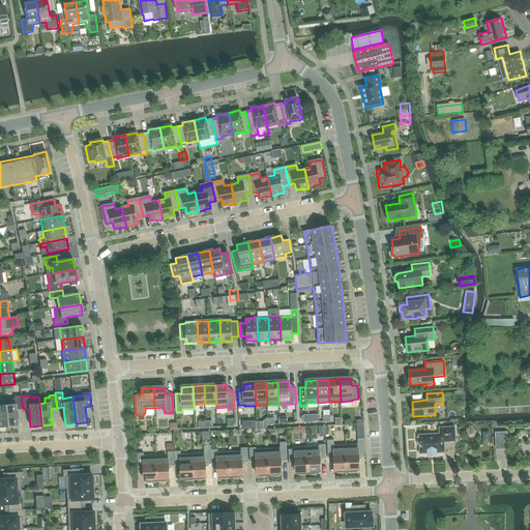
[(17,410),(23,409),(21,396),(13,396),(15,399),(4,401),(7,427),(18,425),(17,410)]
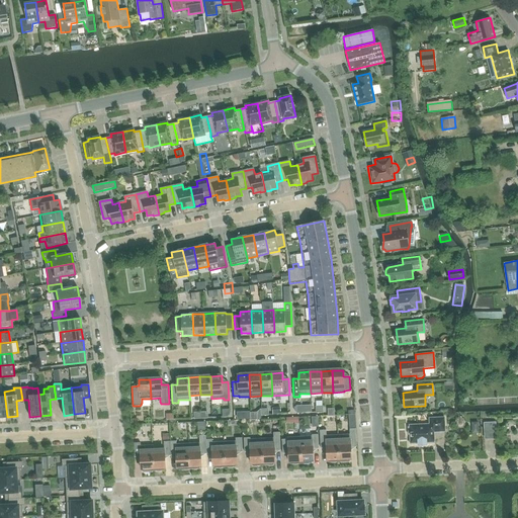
[(410,435),(410,444),(419,444),(419,445),(426,445),(426,444),(434,443),(434,432),(445,432),(444,418),(429,418),(429,424),(410,425),(410,427),(408,427),(408,435),(410,435)]
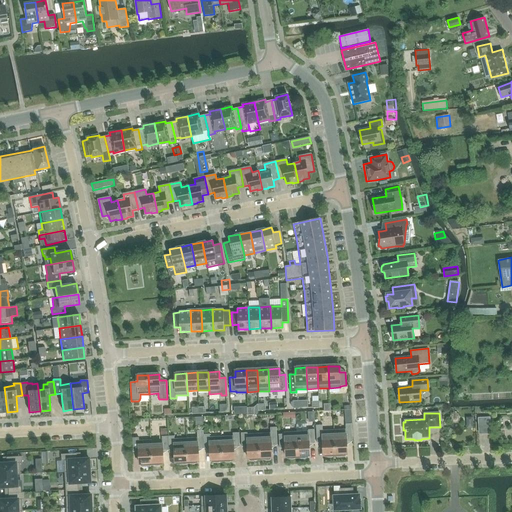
[(161,429),(161,420),(167,420),(167,414),(152,415),(152,429),(161,429)]
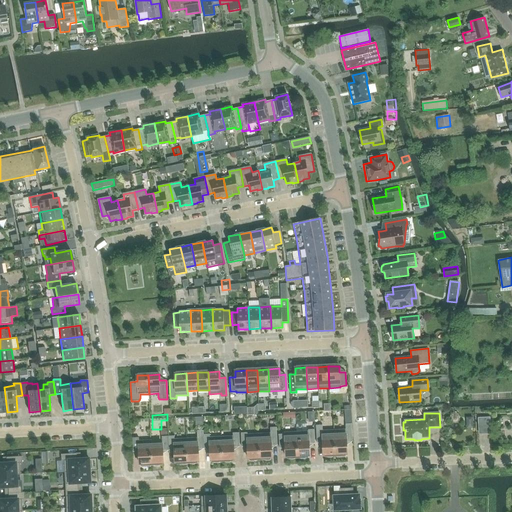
[(334,431),(335,455),(337,455),(337,457),(345,456),(345,454),(347,454),(347,442),(353,442),(352,424),(345,424),(346,430),(334,431)]
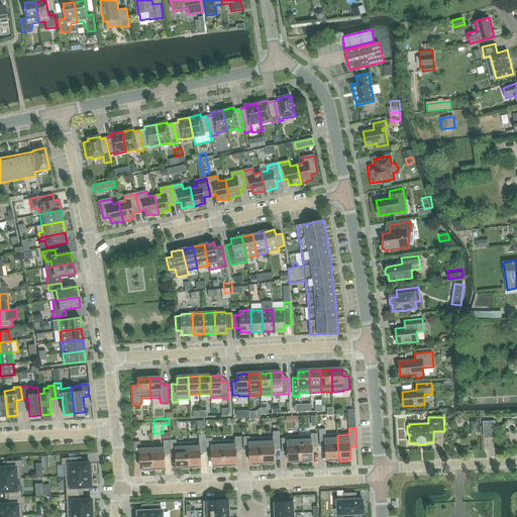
[(338,459),(337,435),(326,435),(325,429),(319,429),(320,447),(326,447),(327,459),(329,459),(330,460),(333,461),(335,460),(337,459),(338,459)]
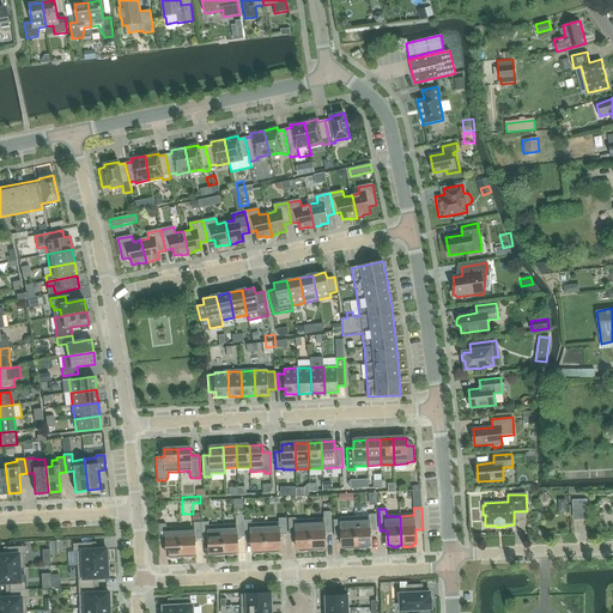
[(310,520),(311,548),(314,548),(315,550),(317,551),(321,551),(322,551),(322,548),(326,548),(325,534),(332,533),(331,511),(323,513),(325,520),(310,520)]
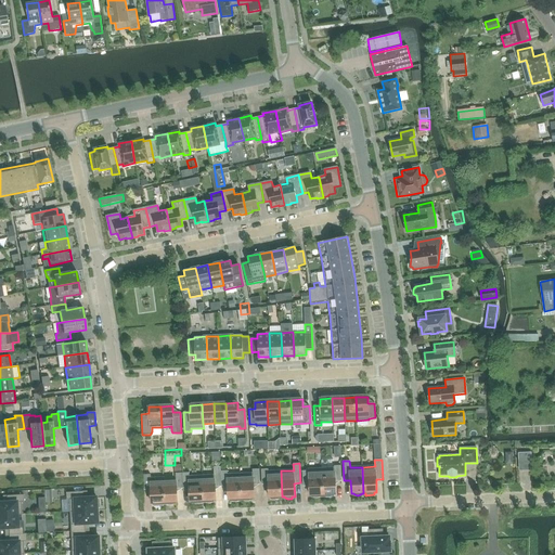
[(322,469),(323,494),(325,494),(326,497),(328,497),(332,497),(333,494),(336,494),(335,481),(341,480),(340,465),(334,466),(334,468),(322,469)]
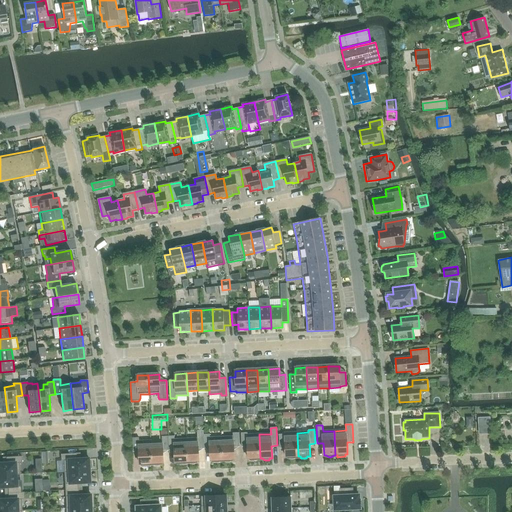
[(198,448),(204,448),(203,434),(204,434),(203,430),(197,431),(198,438),(186,439),(187,462),(189,462),(190,463),(193,464),(195,463),(196,461),(199,461),(198,448)]
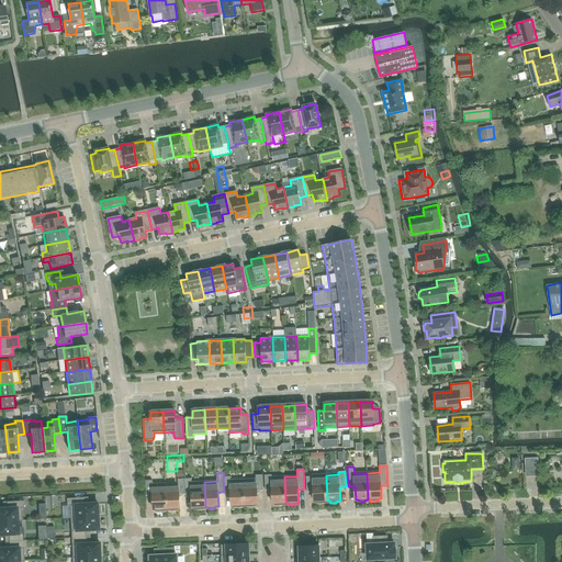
[(243,480),(244,505),(246,505),(248,506),(250,507),(254,506),(255,505),(257,505),(257,491),(263,491),(262,475),(256,475),(256,480),(243,480)]
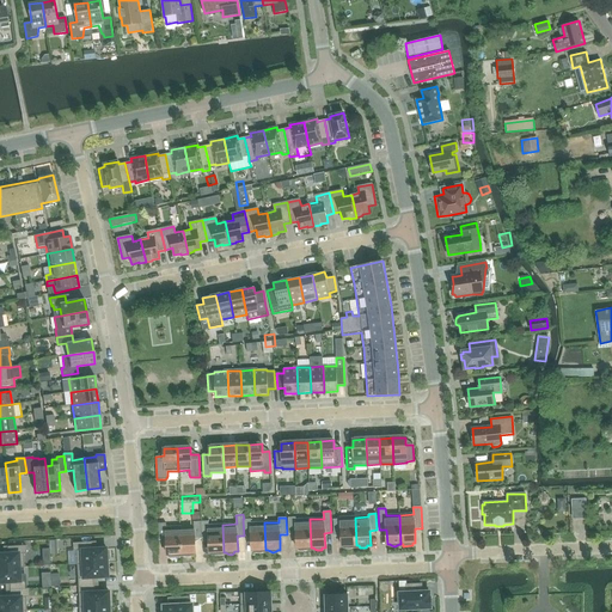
[(311,548),(310,519),(295,520),(295,518),(288,518),(289,534),(297,534),(297,549),(300,549),(300,551),(301,551),(305,550),(307,550),(308,548),(311,548)]
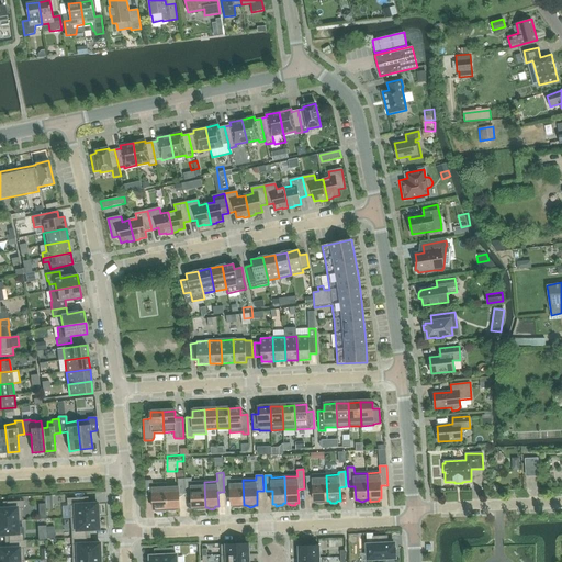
[(325,502),(327,501),(326,475),(325,475),(325,479),(313,480),(313,476),(306,476),(306,492),(313,492),(314,502),(316,502),(318,503),(321,504),(324,503),(325,502)]
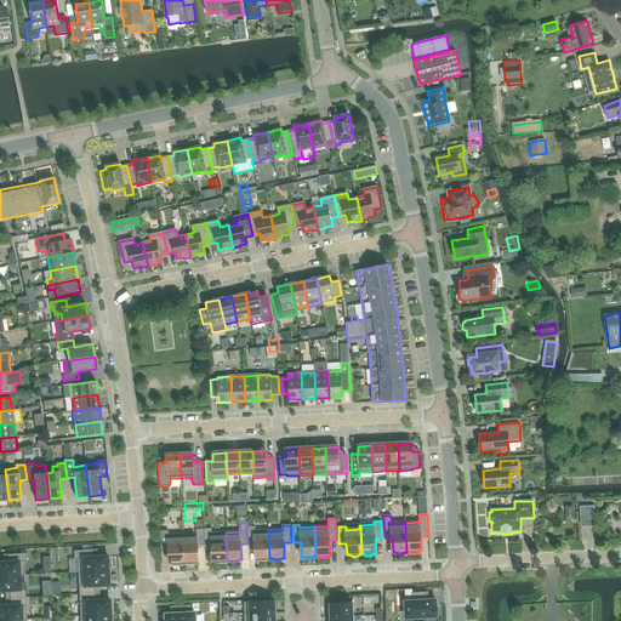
[(254,527),(248,527),(246,527),(248,543),(255,543),(256,559),(258,559),(260,560),(263,560),(266,560),(268,558),(269,558),(268,530),(255,531),(254,527)]
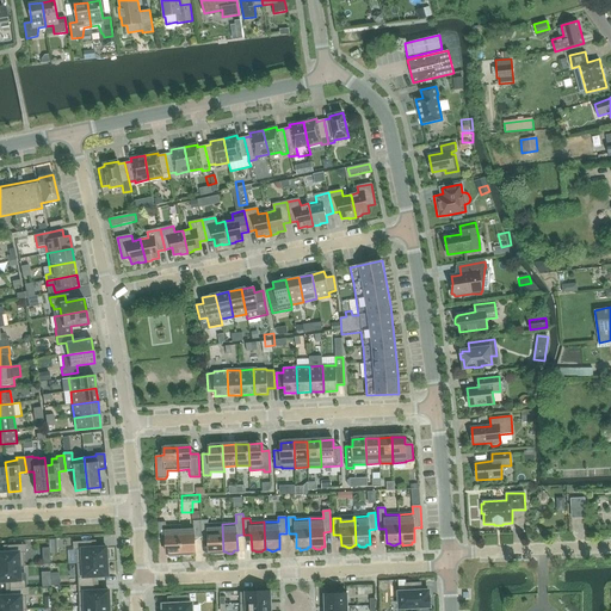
[(195,537),(202,537),(201,520),(193,520),(193,530),(180,531),(180,526),(179,526),(180,554),(183,553),(185,555),(187,555),(191,555),(192,553),(195,553),(195,537)]
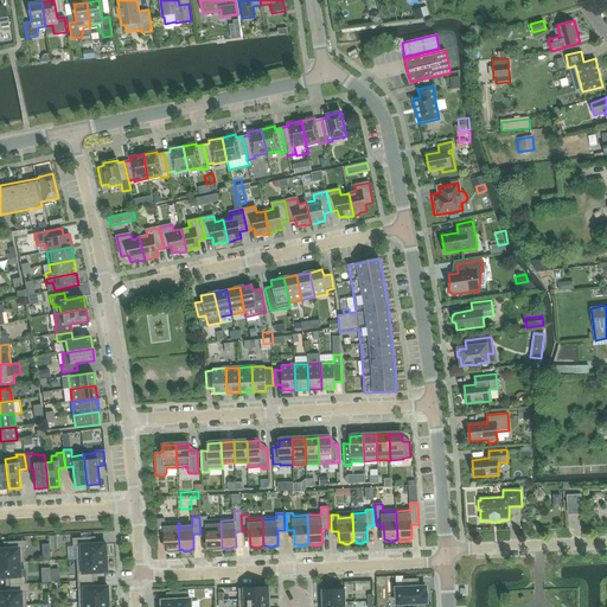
[(206,517),(199,517),(200,534),(208,534),(208,548),(211,548),(211,550),(219,550),(219,548),(222,548),(221,521),(206,522),(206,517)]
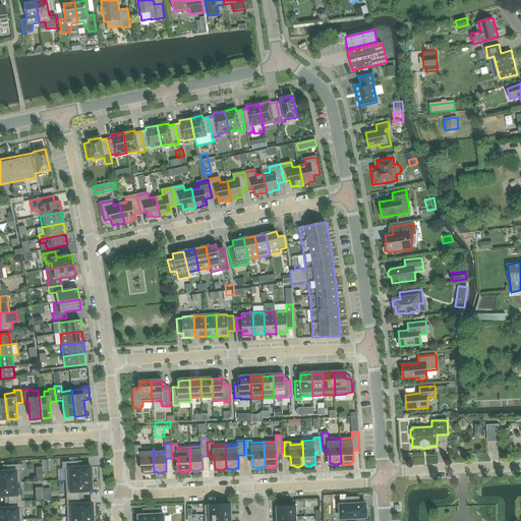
[(154,472),(153,449),(141,449),(141,446),(134,446),(135,460),(141,460),(142,472),(145,472),(145,474),(153,474),(153,472),(154,472)]
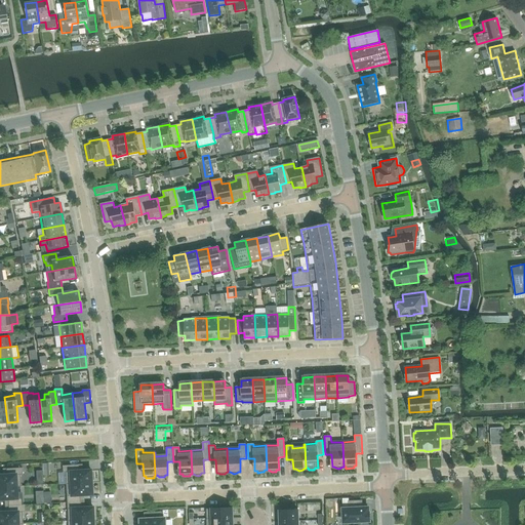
[(66,473),(66,484),(92,483),(91,480),(93,480),(93,474),(91,474),(91,471),(79,471),(79,465),(63,466),(63,473),(66,473)]
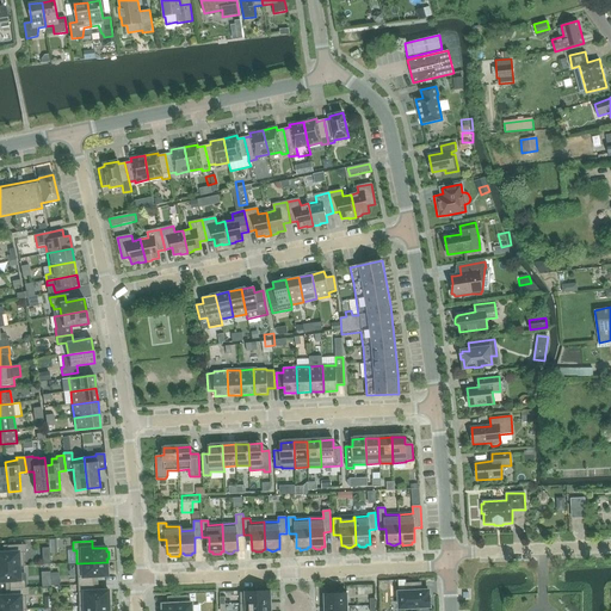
[(7,545),(7,553),(0,553),(0,567),(24,566),(23,553),(26,553),(25,544),(7,545)]
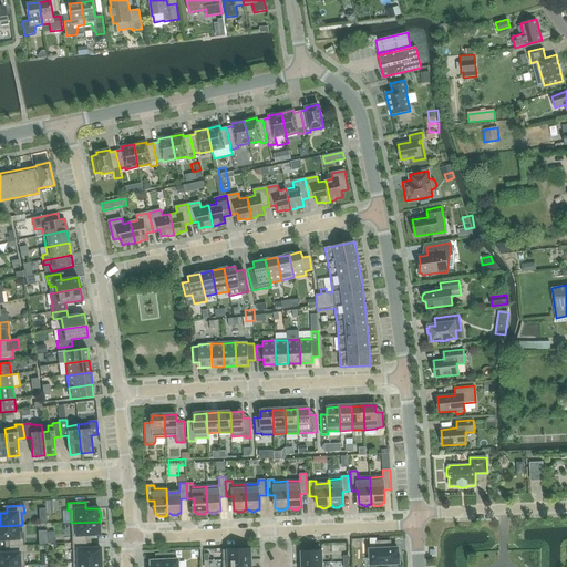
[(100,522),(71,523),(73,544),(88,543),(86,535),(100,535),(100,522)]
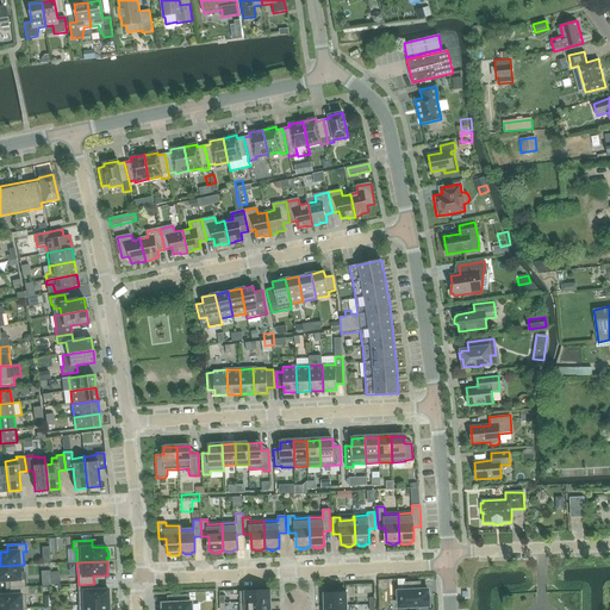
[(10,587),(29,586),(25,586),(25,579),(19,579),(18,566),(24,566),(24,565),(0,566),(0,580),(8,580),(10,587)]
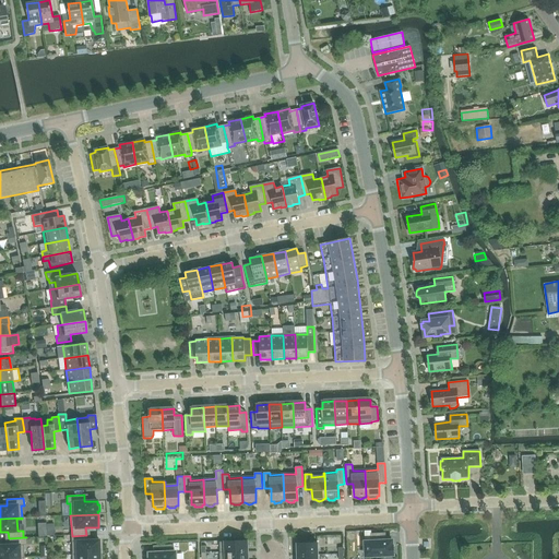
[(49,518),(49,532),(58,532),(58,518),(49,518)]
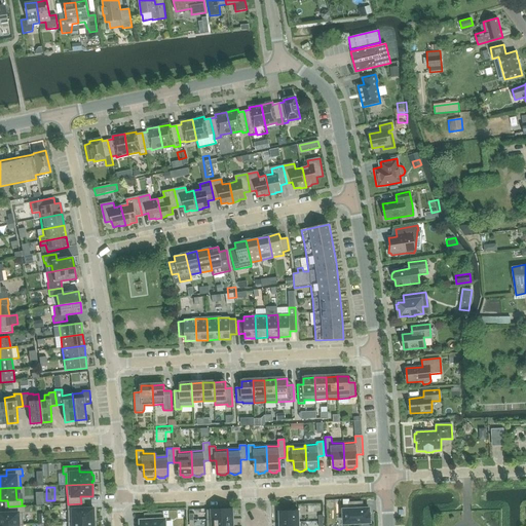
[(370,514),(369,514),(369,509),(363,510),(363,502),(349,502),(349,510),(343,510),(344,523),(371,522),(370,514)]
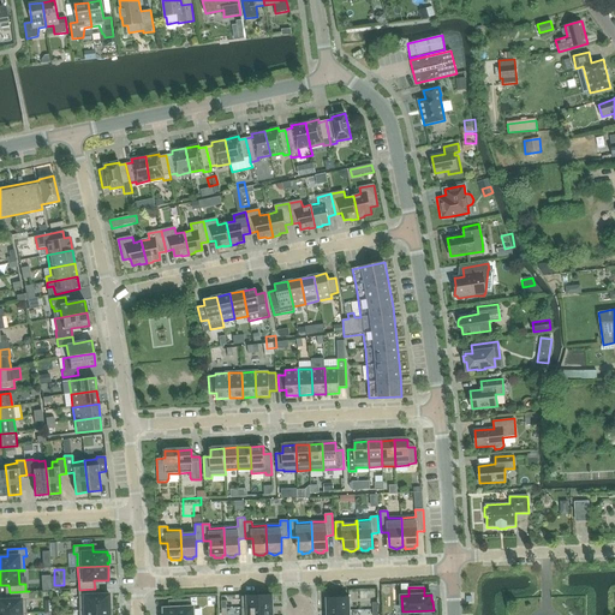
[(95,589),(79,590),(79,610),(109,609),(109,595),(95,596),(95,589)]
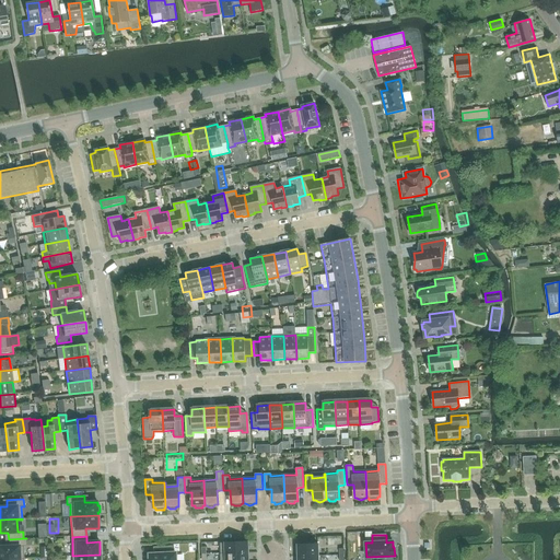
[(9,539),(9,546),(0,546),(0,559),(24,559),(23,546),(26,546),(26,538),(9,539)]
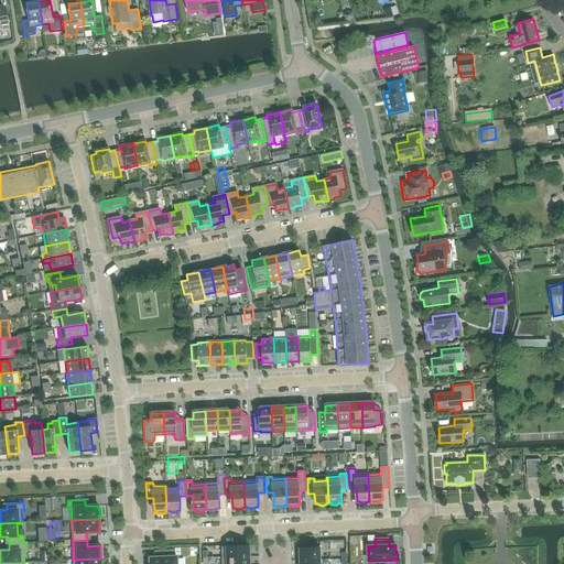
[(249,545),(221,546),(221,556),(249,555),(249,545)]
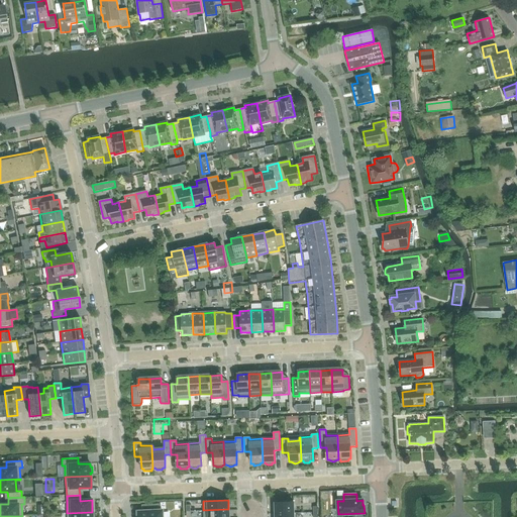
[(293,502),(275,503),(276,513),(294,513),(293,502)]
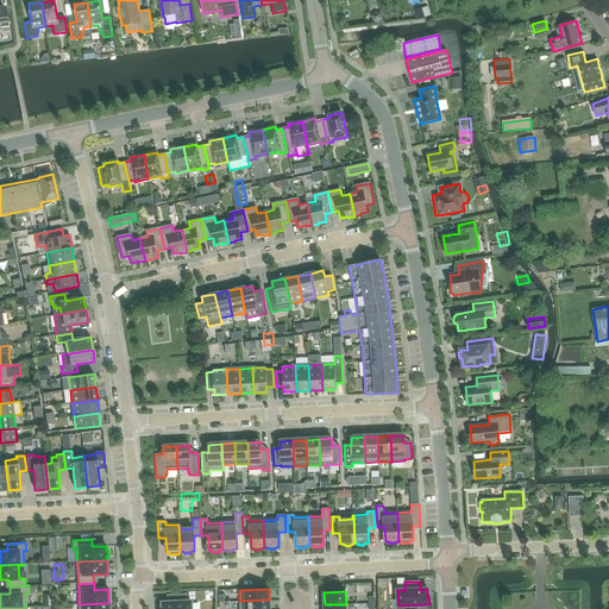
[(190,608),(192,604),(192,602),(188,602),(187,594),(168,595),(168,603),(163,603),(163,608),(190,608)]
